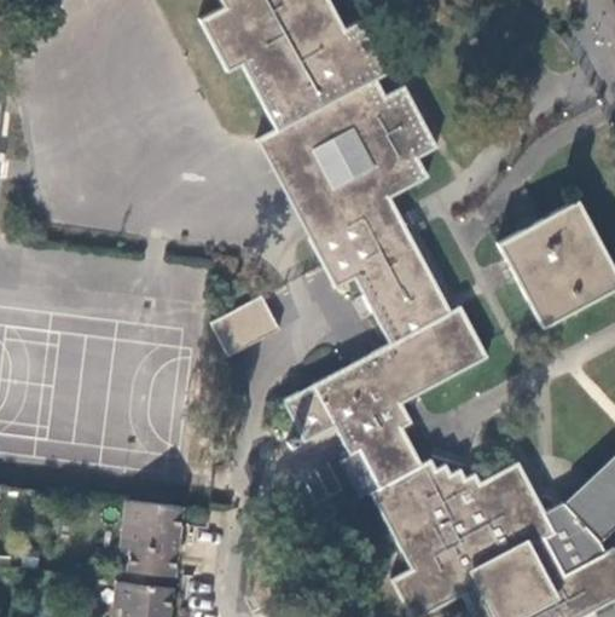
[(244,64),(279,131),(260,142),(311,235),(326,264),(338,286),(358,275),(367,293),(393,342),(451,310),(404,220),(390,195),(427,176),(417,156),(436,145),(406,86),(386,97),(375,76),(384,71),(358,21),(343,28),(328,0),(221,0),(226,7),(203,21),(230,71),(244,64)]
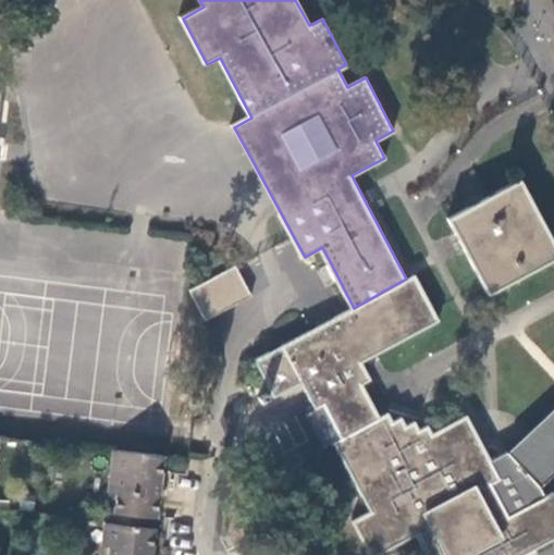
[(0,211),(15,87),(0,85),(0,211)]
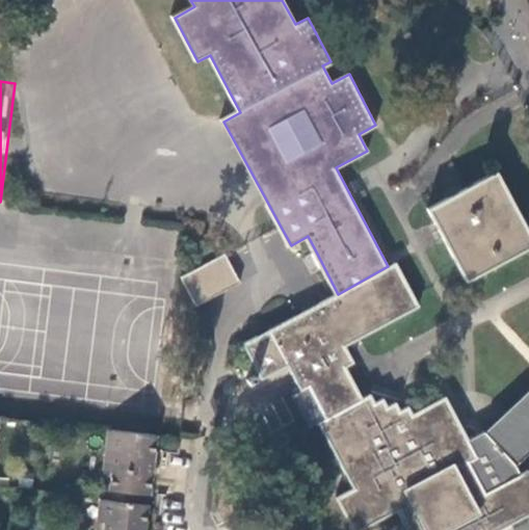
[(456,262),(467,281),(528,246),(528,227),(498,170),(467,188),(448,199),(428,209),(435,221),(444,238),(456,262)]
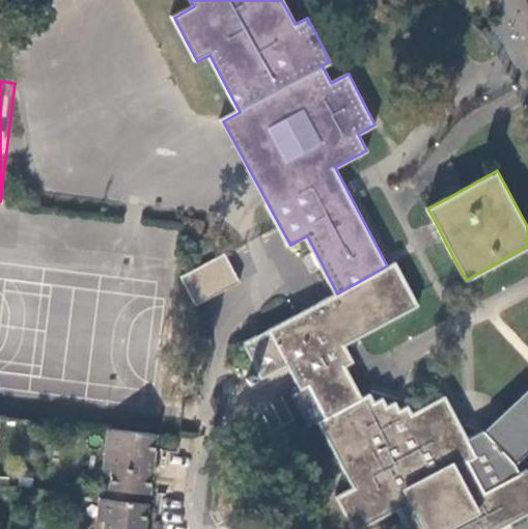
[(183,276),(197,304),(242,280),(227,251),(206,262),(183,276)]
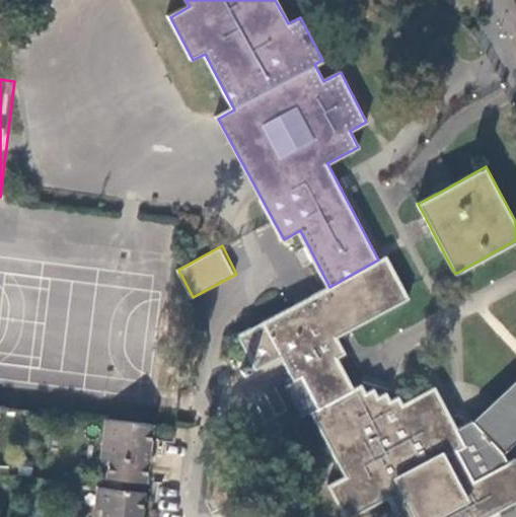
[(467,516),(469,516),(487,516),(515,502),(515,459),(514,457),(509,460),(505,452),(515,442),(515,377),(495,397),(472,418),(462,424),(456,427),(435,387),(401,404),(397,396),(390,400),(385,391),(377,396),(373,387),(365,392),(361,384),(353,388),(336,357),(345,352),(336,337),(353,327),(408,298),(398,280),(386,255),(378,260),(329,287),(290,307),(265,321),(240,335),(259,372),(283,359),(295,382),(285,387),(303,420),(312,415),(346,477),(330,487),(346,516),(352,516),(389,498),(398,516),(467,516)]
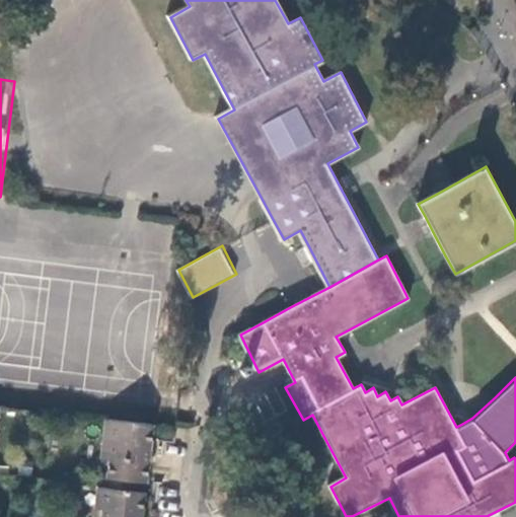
[(147,481),(153,426),(107,421),(103,458),(111,459),(107,488),(135,491),(137,479),(147,481)]
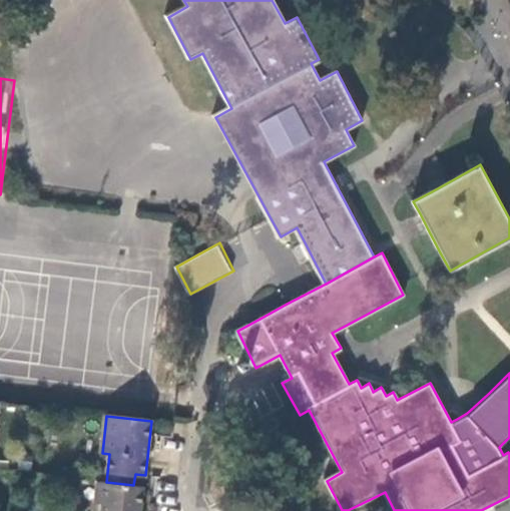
[(140,510),(144,486),(133,485),(106,482),(99,481),(96,502),(103,503),(102,510),(140,510)]
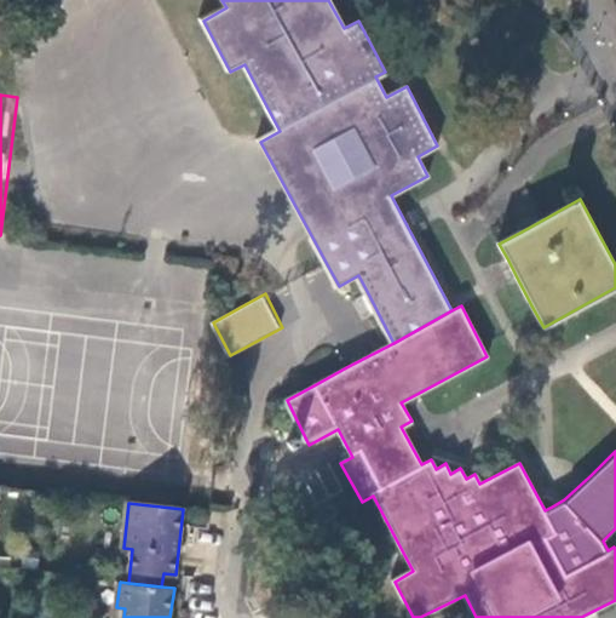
All buildings are outlined.
